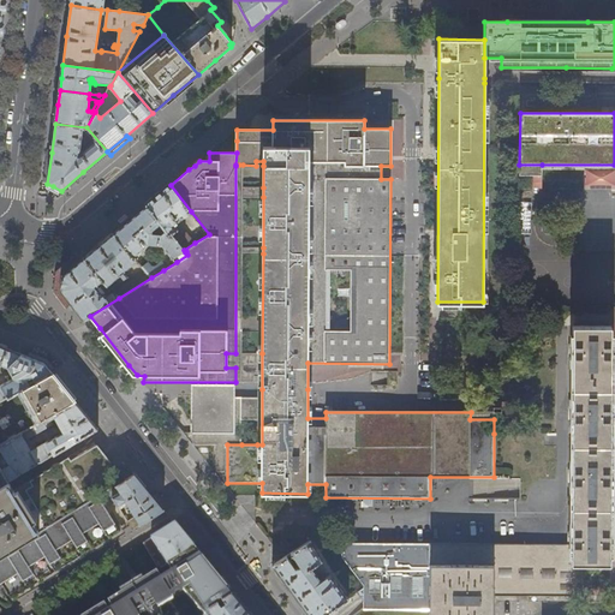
[(262,389),(262,353),(243,353),(243,254),(243,248),(243,197),(243,187),(243,165),(239,165),(236,165),(236,166),(236,353),(226,353),(226,368),(236,368),(236,382),(238,382),(258,382),(258,389),(258,398),(236,396),(236,434),(193,434),(193,445),(216,446),(216,472),(227,472),(227,445),(242,445),(242,421),(257,421),(257,445),(262,445),(262,389)]
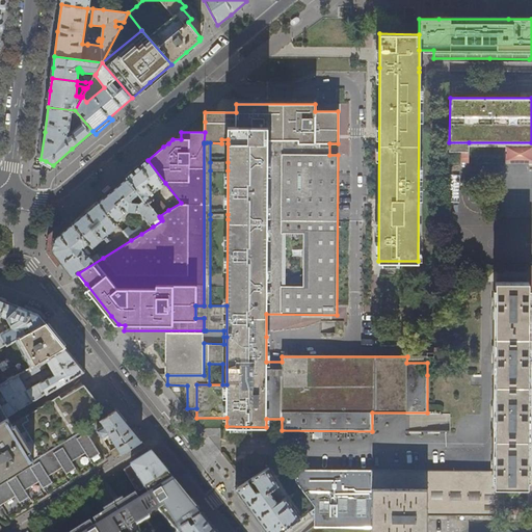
[(469,142),(449,142),(449,153),(469,153),(469,142)]
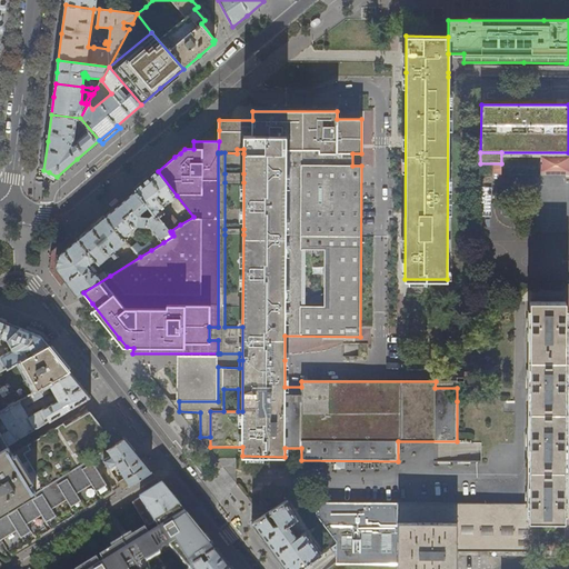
[(149,179),(136,189),(157,216),(159,215),(170,231),(180,225),(172,213),(169,216),(160,205),(163,203),(177,196),(158,171),(149,179)]
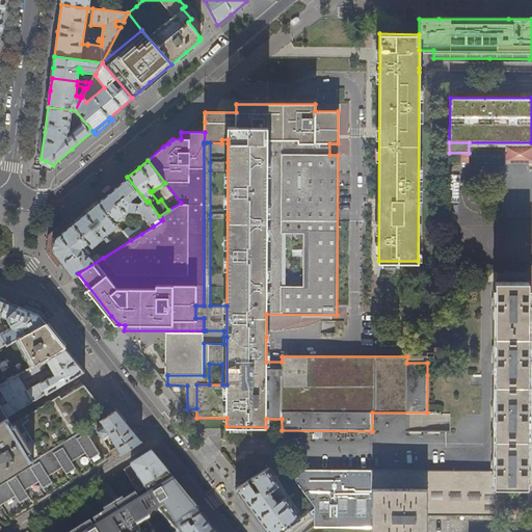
[(228,170),(228,162),(210,162),(210,170),(228,170)]
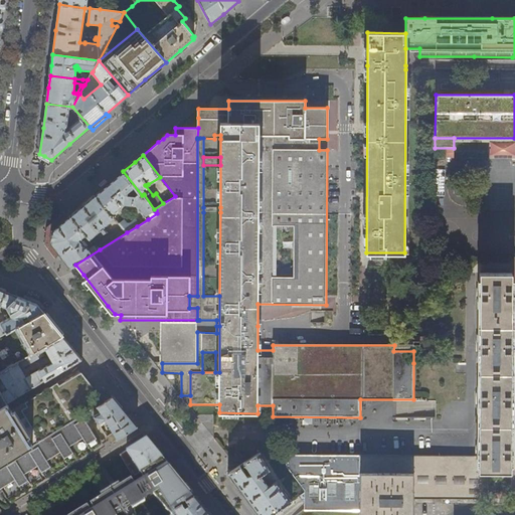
[(111,182),(95,195),(112,215),(125,205),(137,205),(148,219),(157,213),(155,211),(156,210),(154,209),(144,194),(142,195),(123,171),(111,182)]
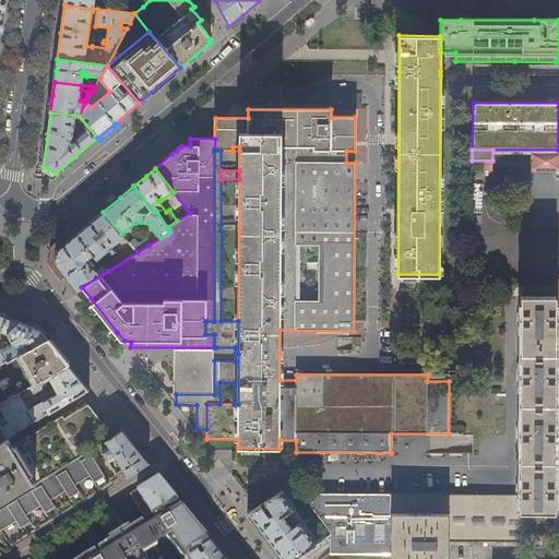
[(121,234),(103,212),(91,222),(76,235),(94,254),(97,259),(109,249),(111,251),(115,248),(113,247),(123,237),(121,234)]
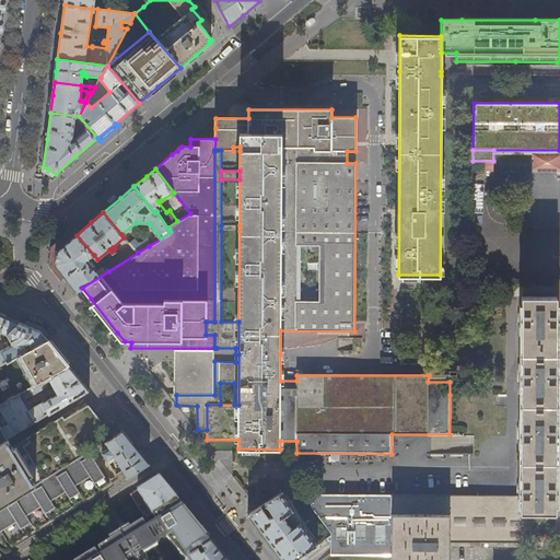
[(94,255),(77,235),(58,251),(56,265),(68,279),(77,291),(82,288),(108,271),(104,267),(96,270),(94,268),(96,267),(91,261),(89,264),(86,260),(94,255)]
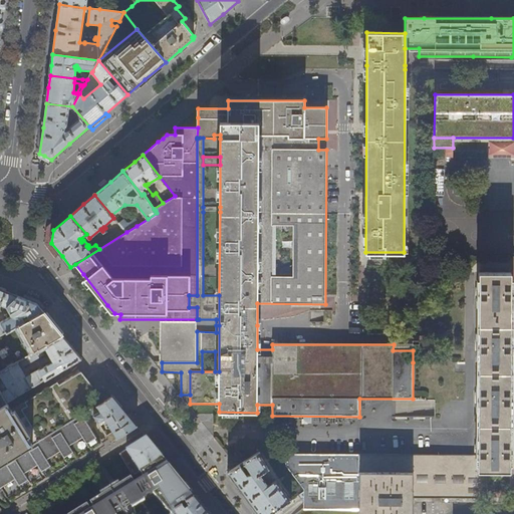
[(118,223),(122,228),(126,232),(137,226),(134,221),(131,223),(126,223),(123,219),(118,223)]
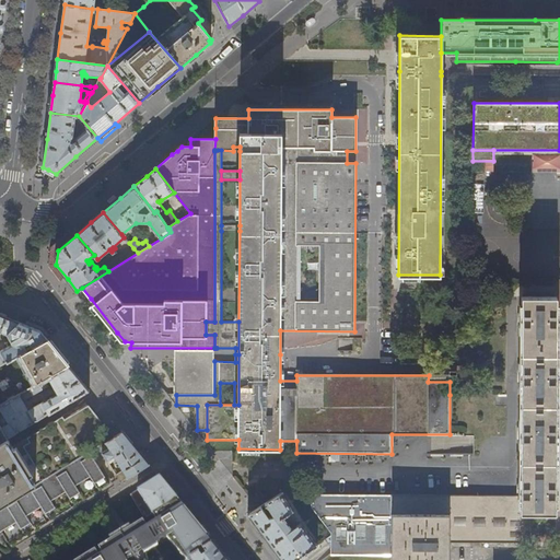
[(109,259),(102,265),(104,267),(108,271),(138,253),(133,248),(112,261),(109,259)]
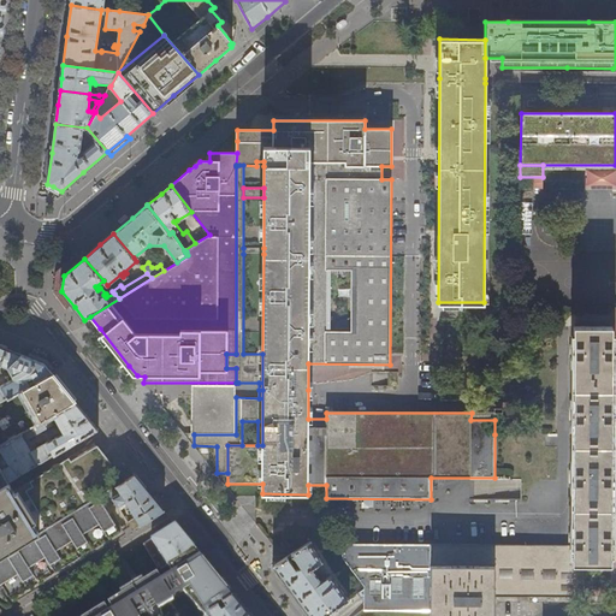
[(610,561),(612,388),(614,324),(575,323),(573,545),(573,563),(575,563),(575,561),(610,561)]
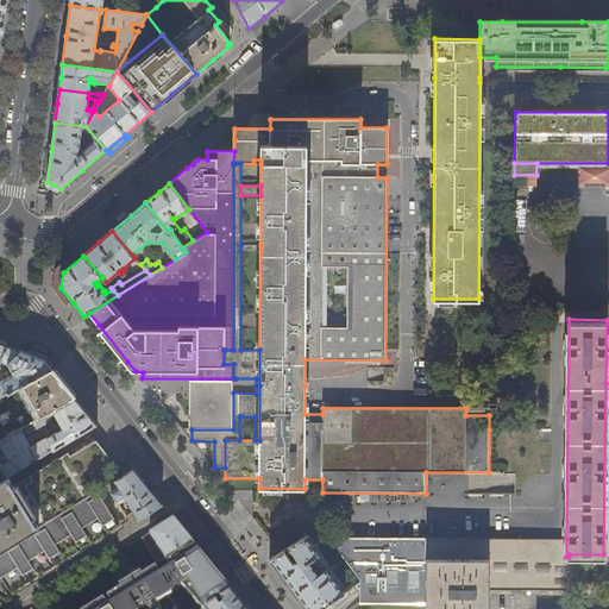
[(0,366),(7,364),(20,350),(10,346),(0,341),(0,366)]
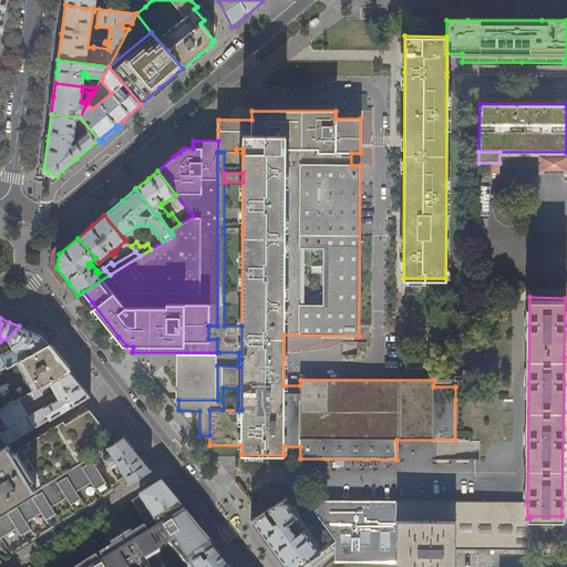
[(28,330),(19,326),(7,339),(12,348),(0,354),(0,370),(21,358),(48,343),(44,339),(41,334),(28,330)]
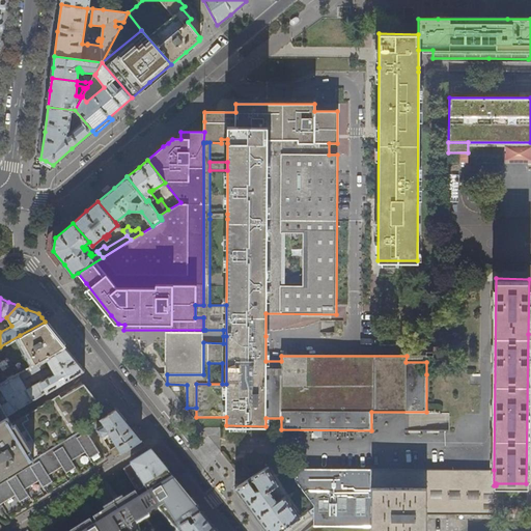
[(53,332),(45,322),(20,335),(35,364),(36,363),(42,360),(65,346),(53,332)]
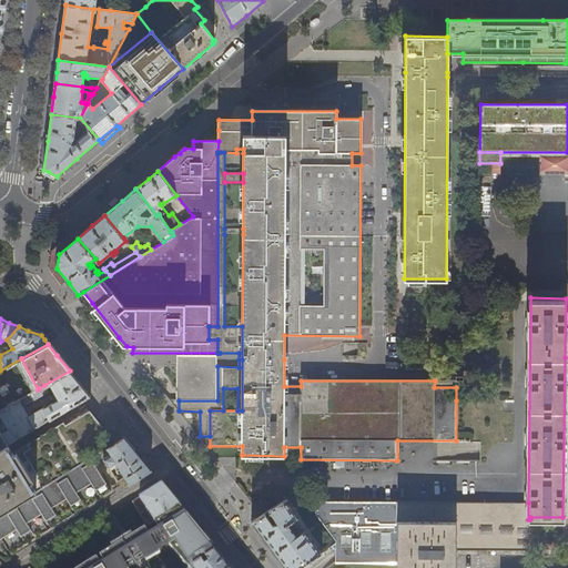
[(217,359),(217,355),(176,355),(176,358),(176,366),(217,366),(217,359)]
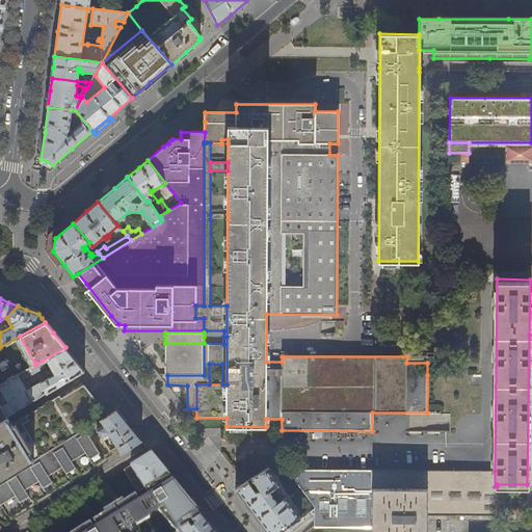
[(167,375),(204,375),(204,343),(165,343),(165,375),(167,375)]
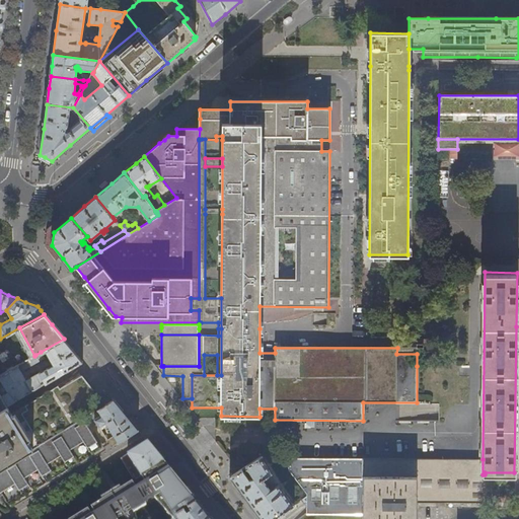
[(72,349),(64,339),(41,352),(42,355),(47,353),(54,365),(26,380),(21,372),(40,362),(35,355),(34,356),(0,375),(0,394),(7,408),(75,367),(82,362),(72,349)]
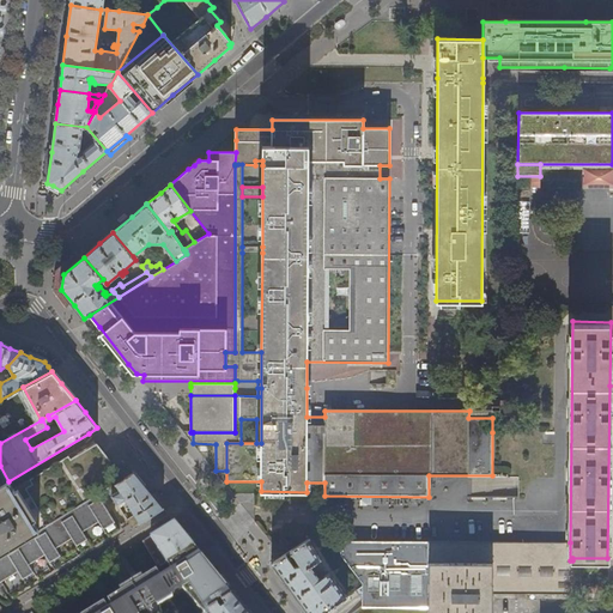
[(20,502),(36,532),(56,520),(97,495),(107,489),(125,478),(113,462),(97,444),(73,459),(71,454),(31,477),(35,483),(28,487),(32,496),(20,502)]
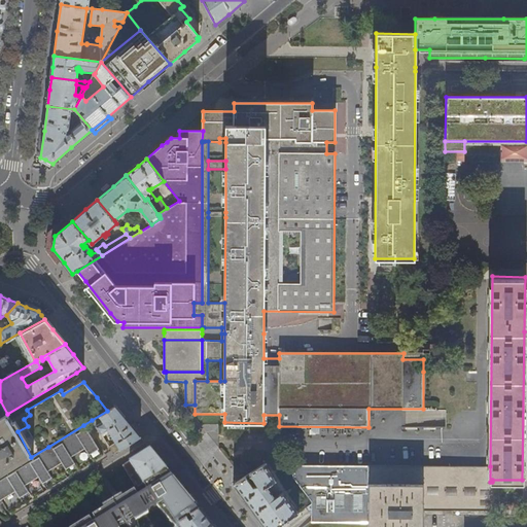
[(128,421),(115,406),(111,408),(107,411),(92,420),(100,434),(107,429),(111,437),(105,442),(112,454),(125,447),(140,437),(128,421)]
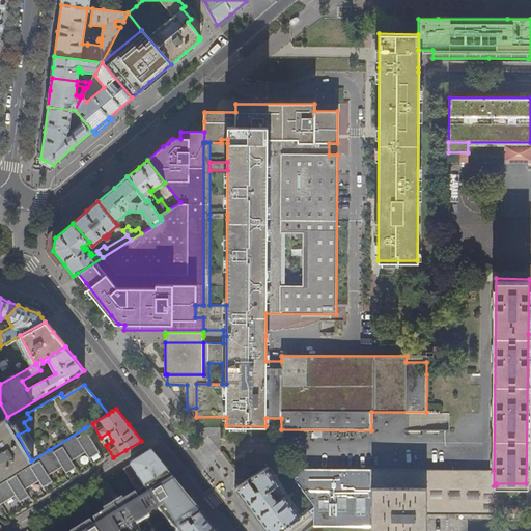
[(0,420),(0,479),(31,460),(18,435),(9,420),(7,417),(0,420)]
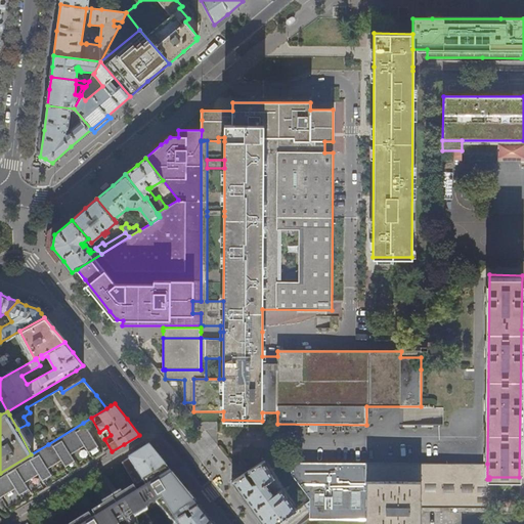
[(93,438),(83,423),(48,444),(67,475),(85,464),(102,453),(93,438)]
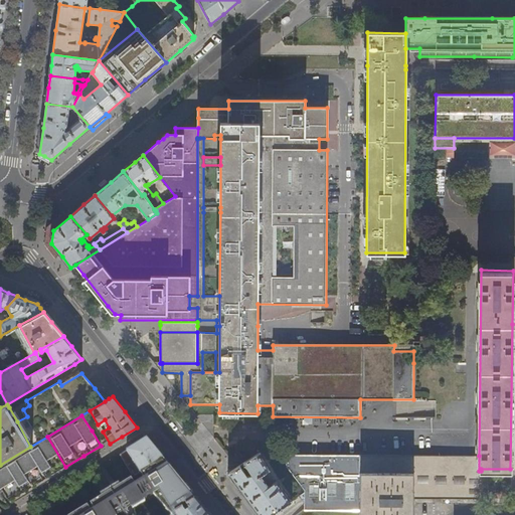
[(67,470),(105,447),(95,430),(92,431),(101,446),(83,456),(65,467),(67,470)]
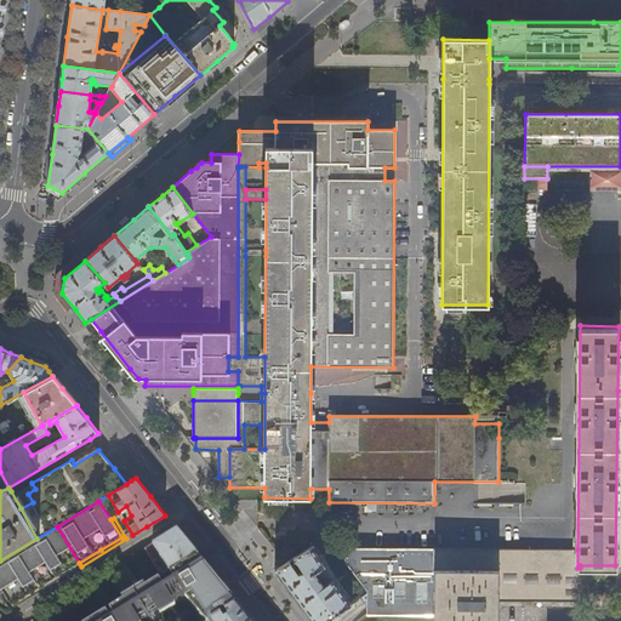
[(43,585),(79,563),(57,527),(36,539),(0,560),(0,604),(3,609),(43,585)]
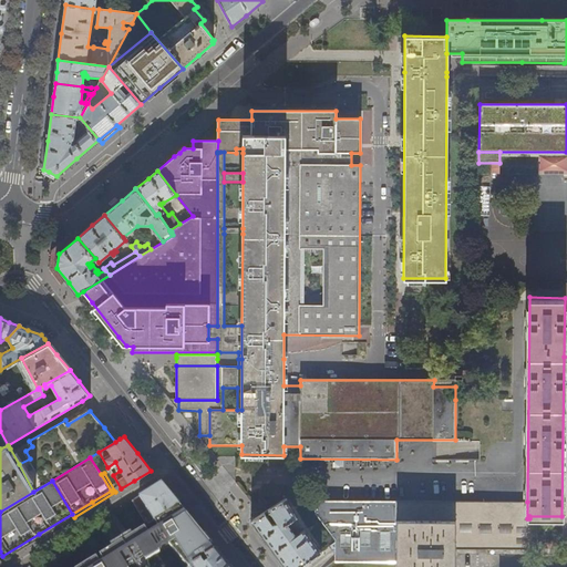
[(161,483),(132,501),(147,525),(154,521),(178,505),(171,495),(161,483)]
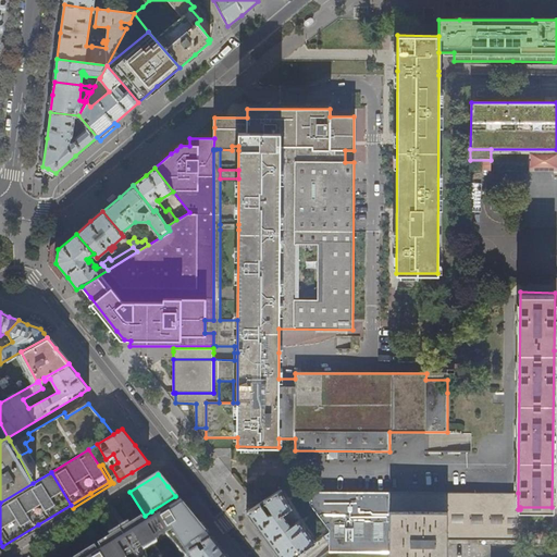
[(267,539),(280,556),(294,556),(316,542),(316,541),(314,542),(298,520),(291,525),(283,515),(293,509),(281,491),(264,500),(273,515),(269,515),(260,504),(256,506),(252,508),(247,511),(262,533),(267,539)]
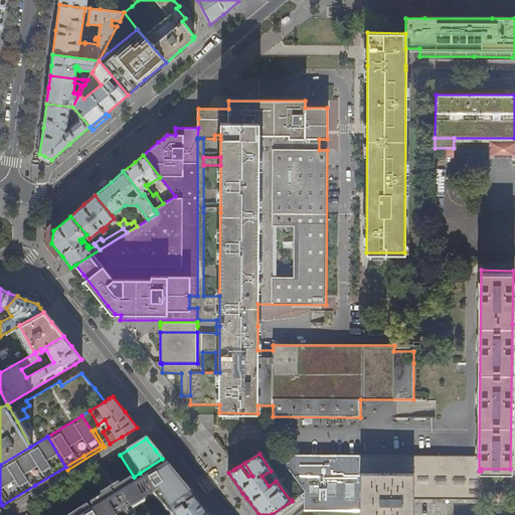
[(305,511),(360,511),(360,456),(288,456),(287,468),(304,489),(305,503),(305,511)]
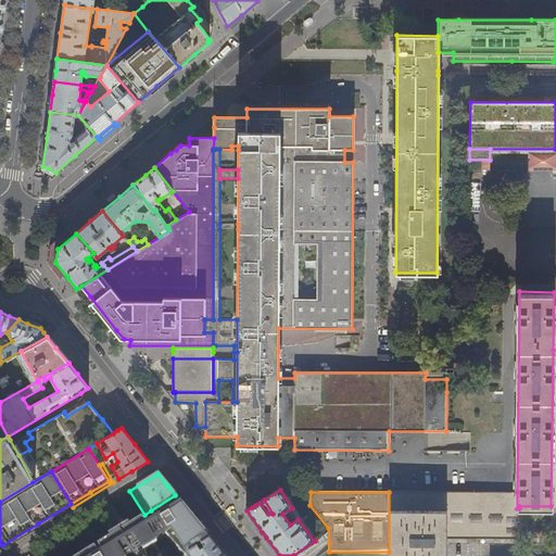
[(517,492),(389,492),(389,552),(389,555),(445,555),(445,538),(519,536),(519,508),(517,508),(517,492)]
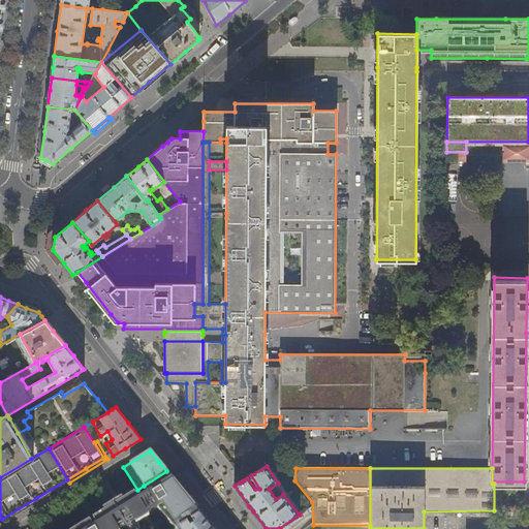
[(125,528),(126,528),(125,527),(142,517),(143,519),(155,511),(154,509),(163,504),(176,520),(182,517),(186,523),(200,512),(185,493),(166,471),(144,486),(149,495),(139,500),(134,492),(122,499),(120,496),(102,506),(103,510),(92,517),(98,526),(95,528),(89,519),(72,528),(125,528)]
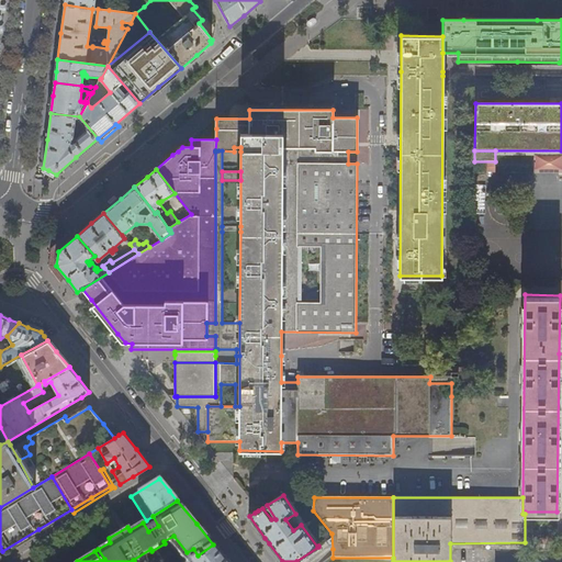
[(6,554),(74,513),(71,509),(38,529),(2,551),(2,552),(3,553),(6,554)]
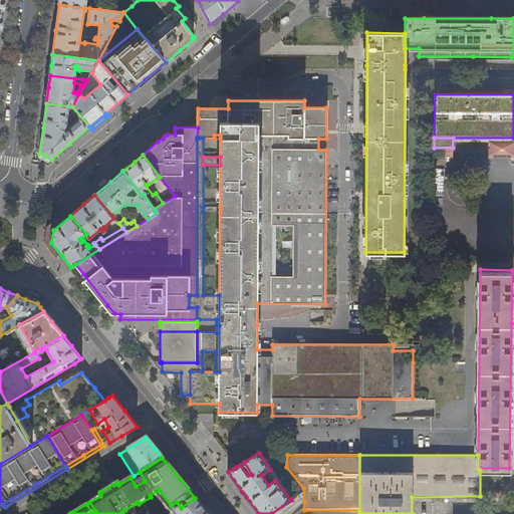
[(207,513),(201,505),(195,498),(181,508),(176,511),(170,513),(207,513)]
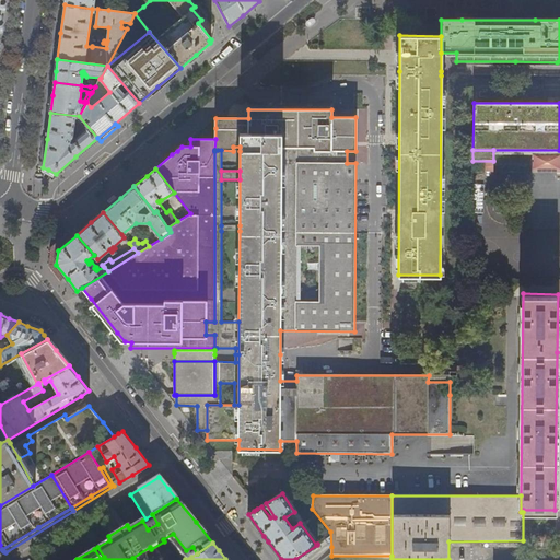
[(133,559),(151,549),(150,547),(132,558),(133,559)]
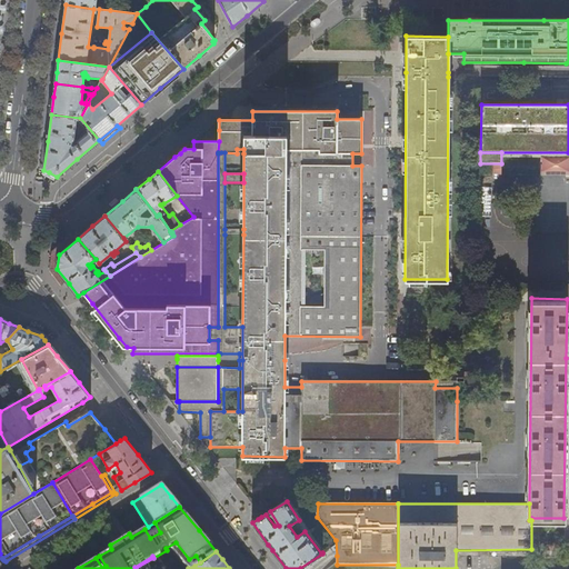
[(200,562),(196,556),(189,559),(195,566),(200,562)]
